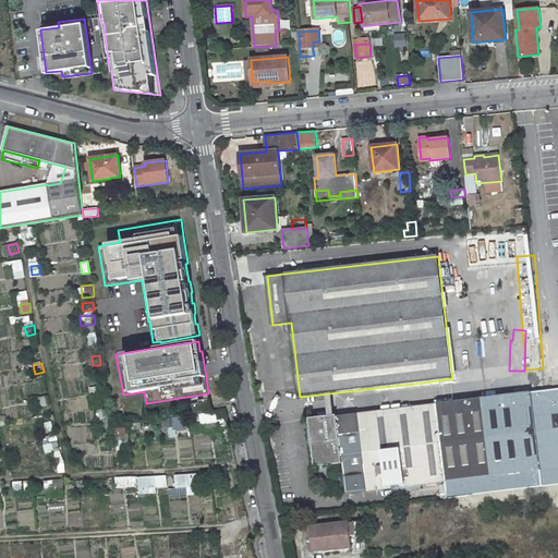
[(257,401),(266,401),(263,387),(255,388),(257,401)]
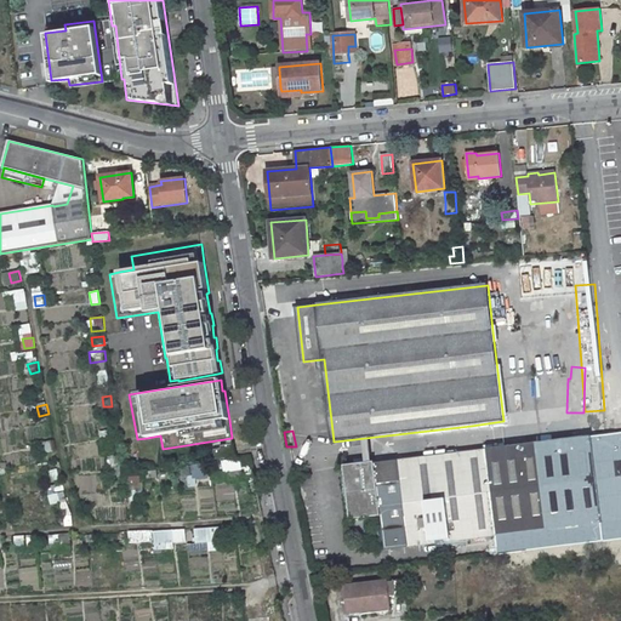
[(596,469),(592,437),(485,450),(496,536),(603,523),(598,489),(616,486),(615,468),(596,469)]
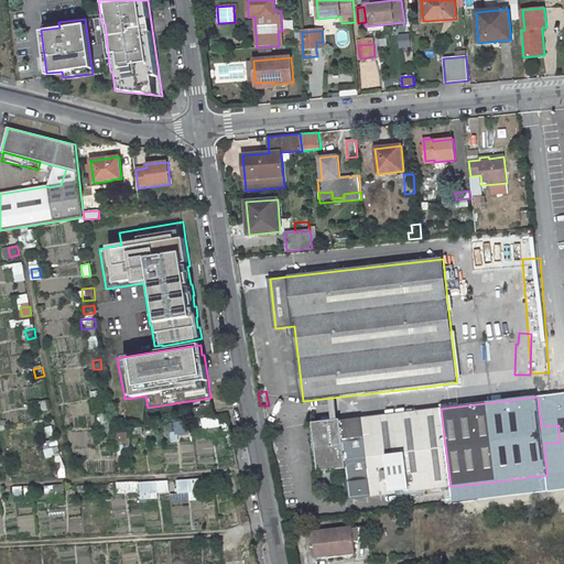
[(43,411),(51,409),(50,400),(41,402),(43,411)]
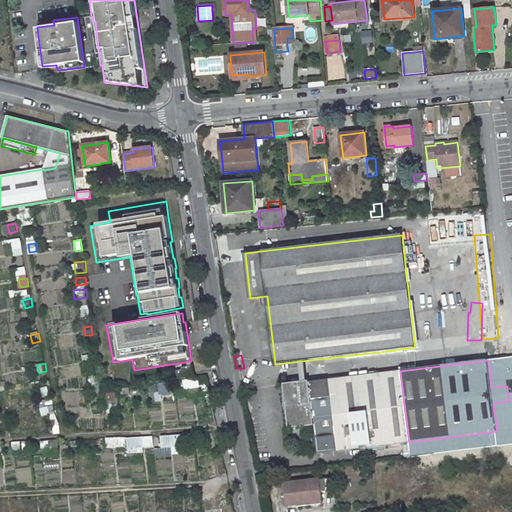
[(177,371),(178,379),(194,377),(193,366),(182,367),(182,370),(177,371)]
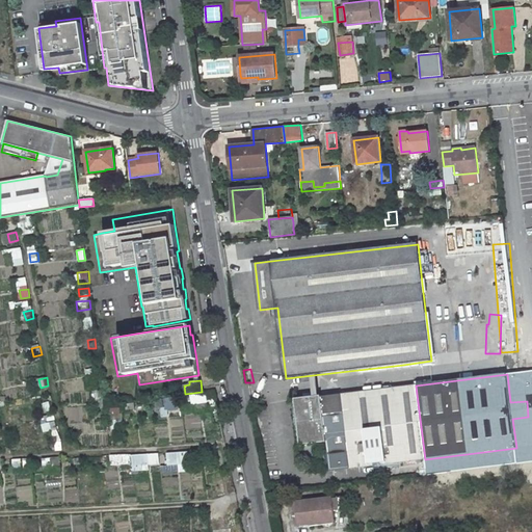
[(425,459),(416,386),(321,397),(321,396),(295,398),(300,445),(301,445),(301,447),(303,447),(303,445),(327,442),(330,471),(341,470),(348,469),(425,459)]
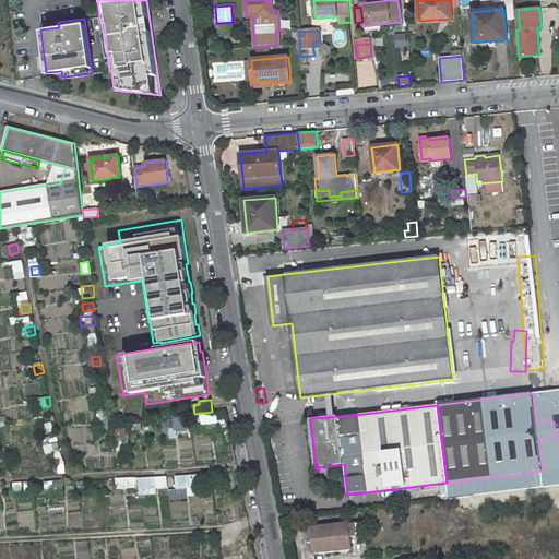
[(180,423),(179,417),(165,420),(167,430),(176,428),(176,424),(180,423)]
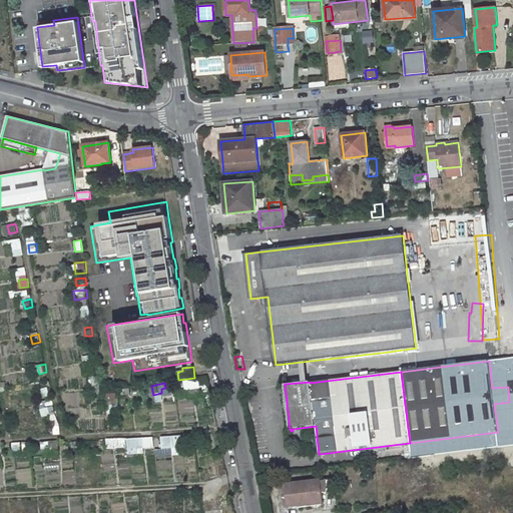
[(44,398),(52,396),(50,388),(41,390),(44,398)]
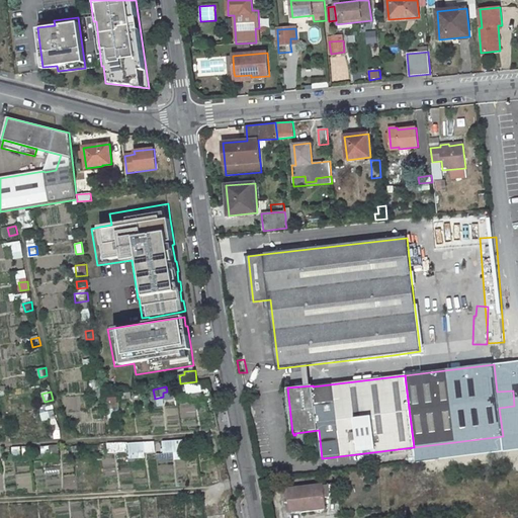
[(128,402),(138,401),(136,393),(127,394),(128,402)]
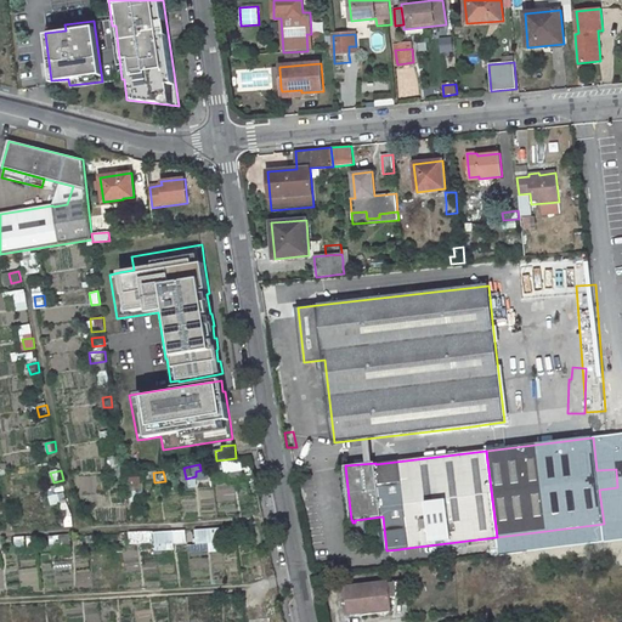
[(130,485),(141,485),(140,475),(130,475),(130,485)]
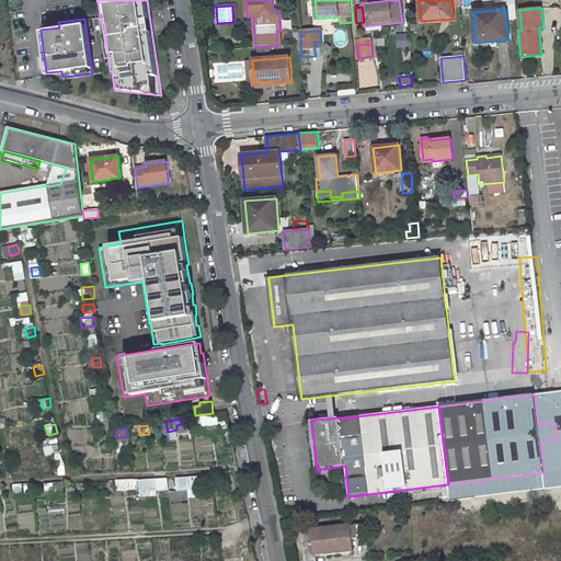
[(64,464),(63,455),(53,456),(55,466),(64,464)]
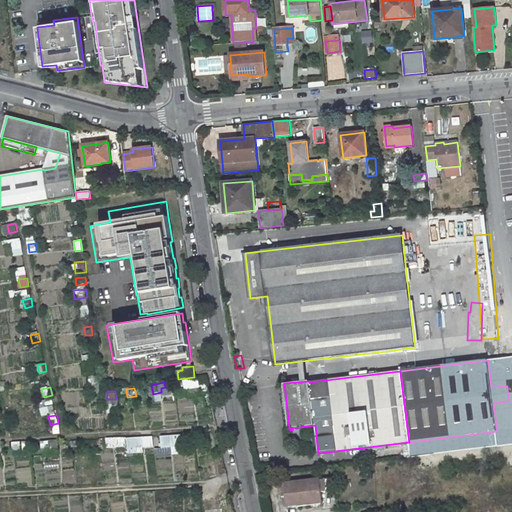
[(497,427),(506,427),(506,417),(497,417),(497,427)]
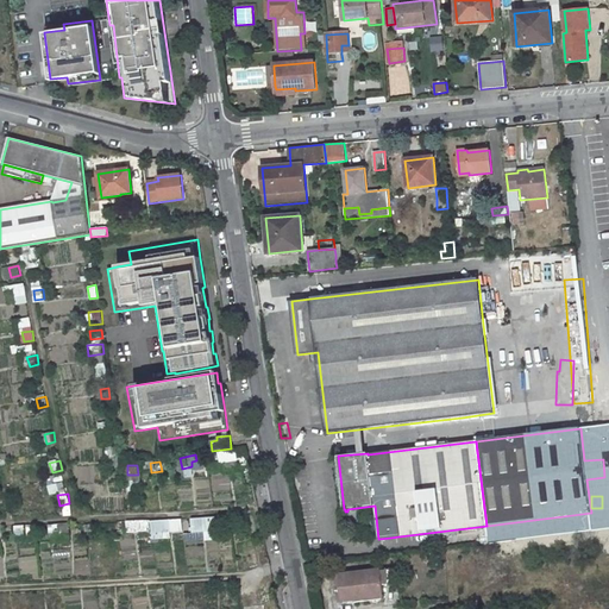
[(170,528),(170,518),(161,519),(162,528),(170,528)]
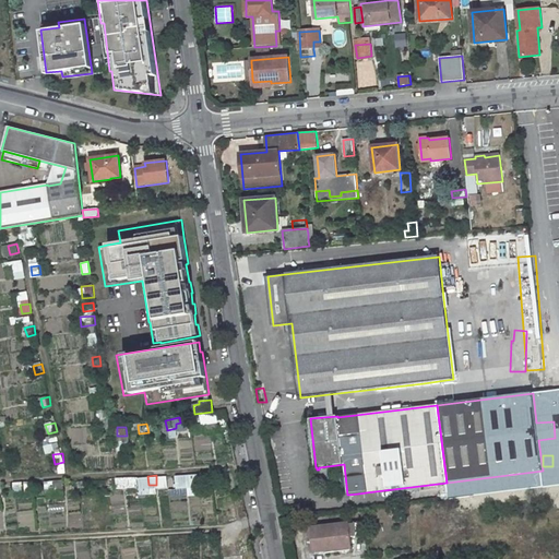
[(94,489),(104,488),(103,477),(94,478),(94,489)]
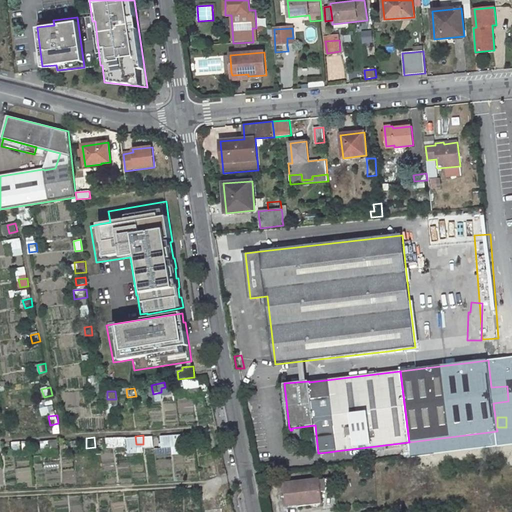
[(115,445),(115,437),(106,437),(107,445),(115,445)]
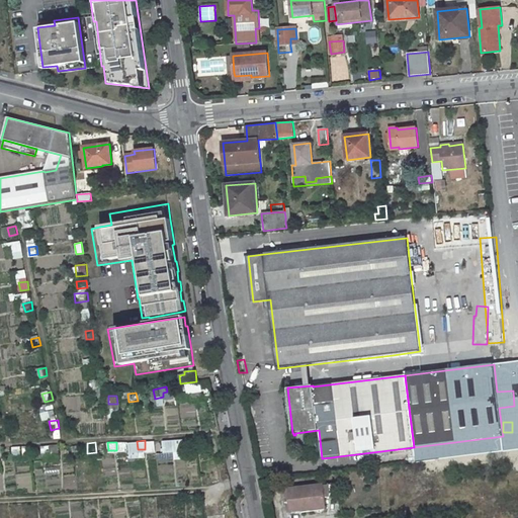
[(60,454),(60,445),(50,445),(51,454),(60,454)]
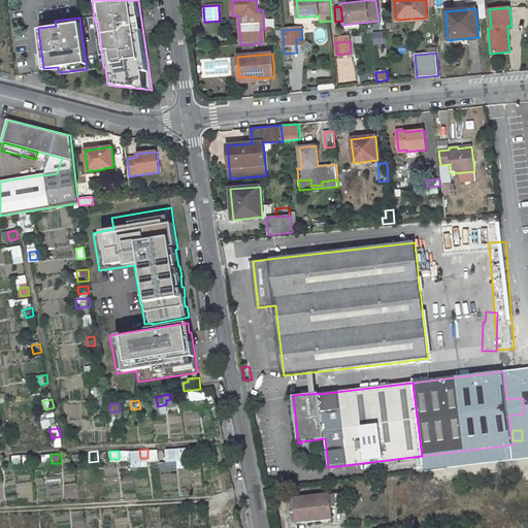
[(23,464),(31,463),(31,455),(22,456),(23,464)]
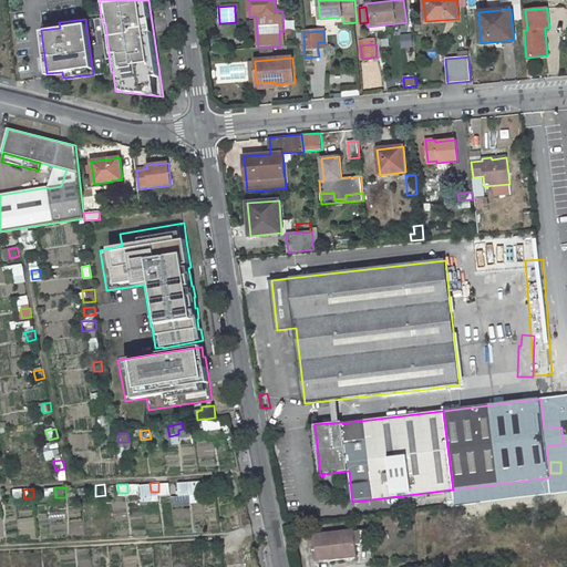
[(317,524),(316,515),(298,517),(299,525),(317,524)]
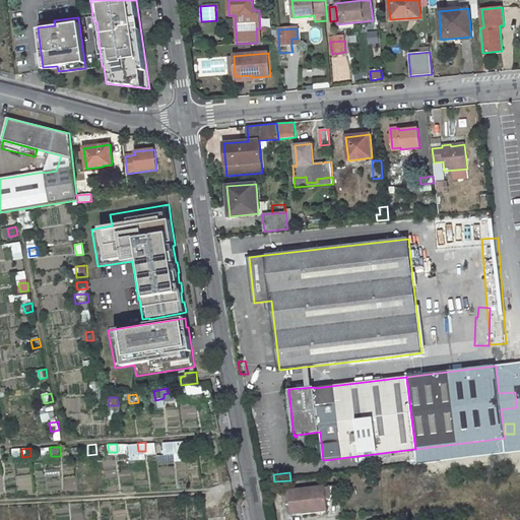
[(325,486),(288,492),(291,513),(310,511),(310,514),(326,512),(325,506),(327,506),(326,499),(336,498),(335,485),(325,486)]
